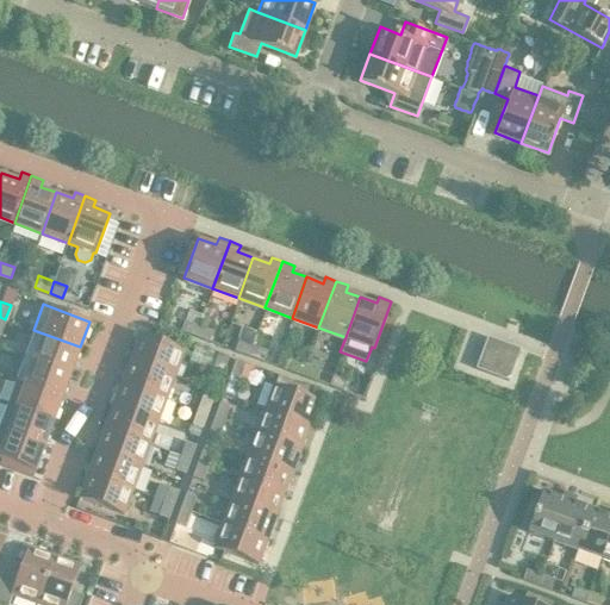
[(195,334),(198,324),(185,319),(181,328),(195,334)]
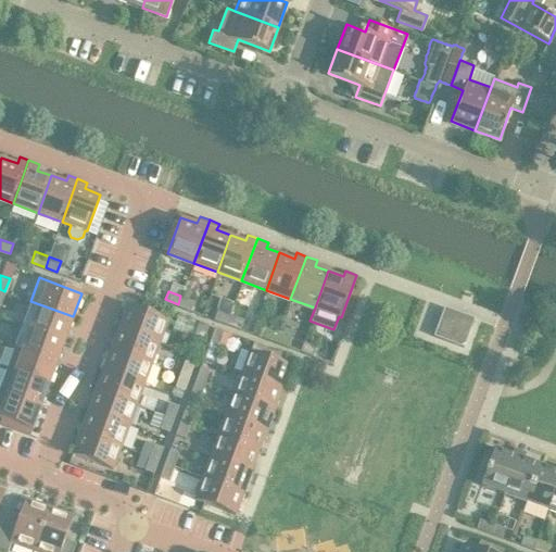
[(180,296),(178,304),(190,309),(193,301),(180,296)]
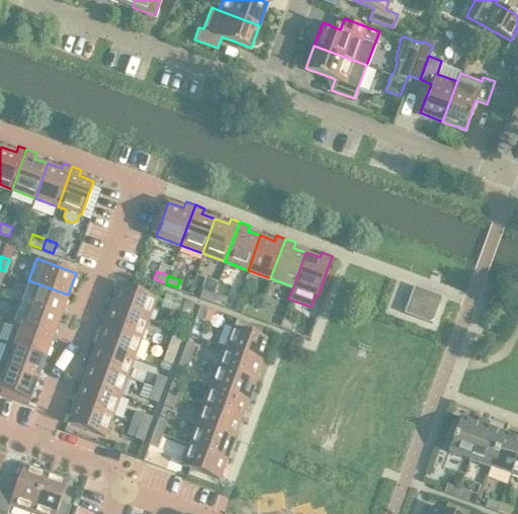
[(61,316),(68,294),(28,280),(20,302),(61,316)]
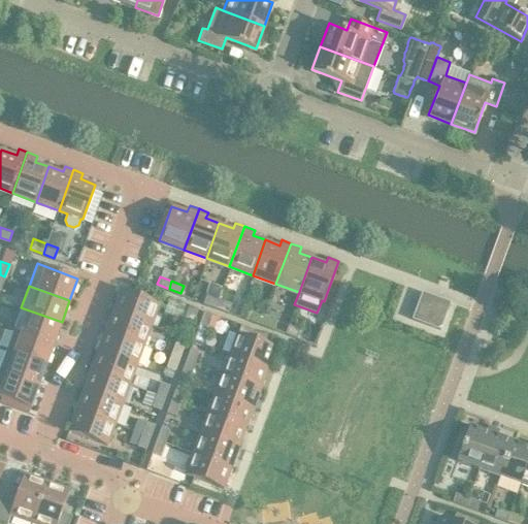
[(112,308),(152,323),(159,302),(121,288),(112,308)]
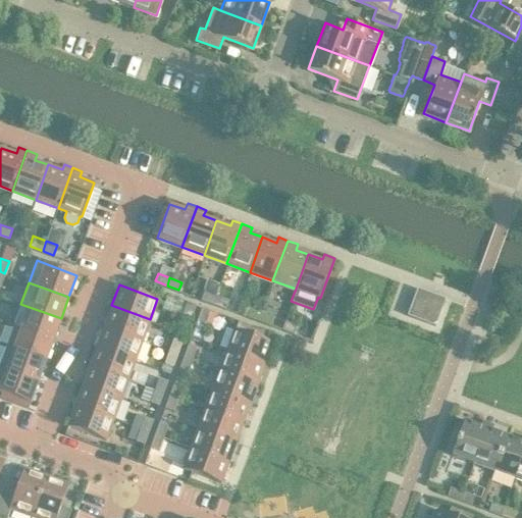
[(435,323),(445,297),(417,287),(407,313),(435,323)]
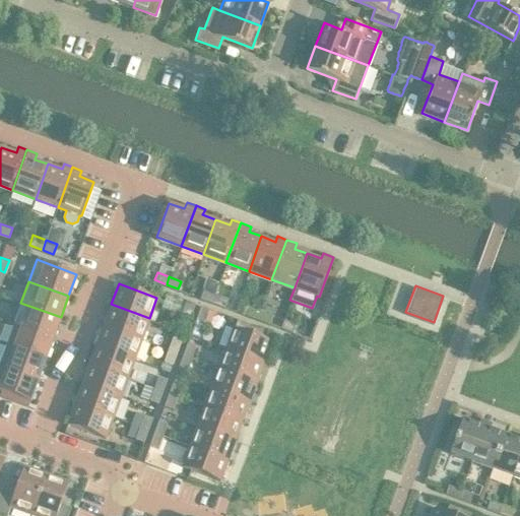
[(211,301),(214,294),(202,288),(199,297),(211,301)]
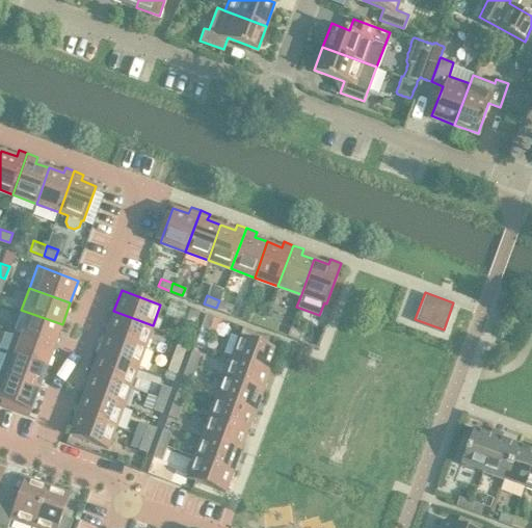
[(219,300),(216,308),(229,313),(231,305),(219,300)]
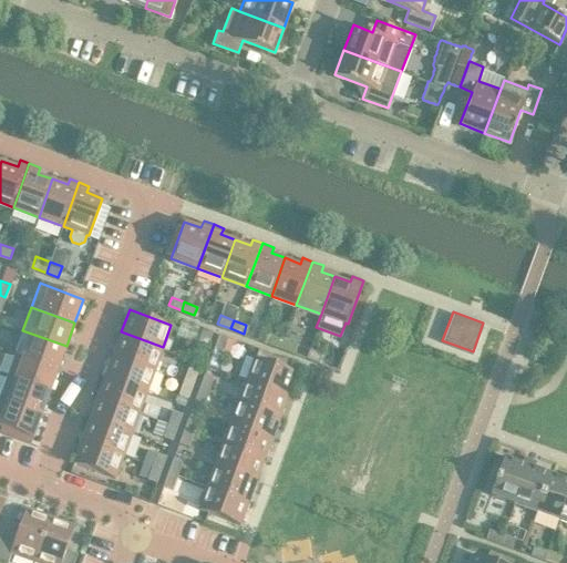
[(198,339),(207,343),(213,329),(203,326),(198,339)]
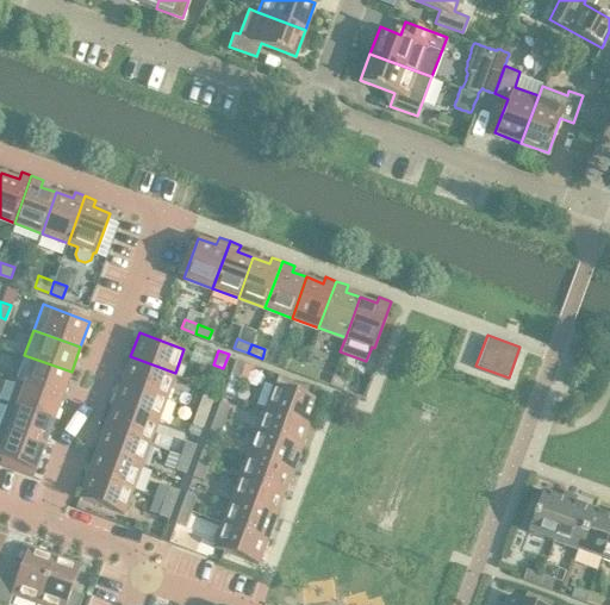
[(24,355),(14,379),(62,397),(72,372),(24,355)]
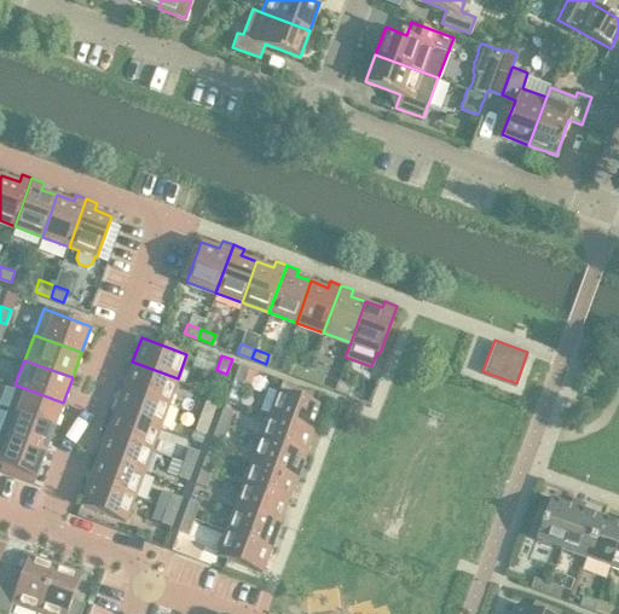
[(132,361),(123,384),(169,401),(178,378),(132,361)]
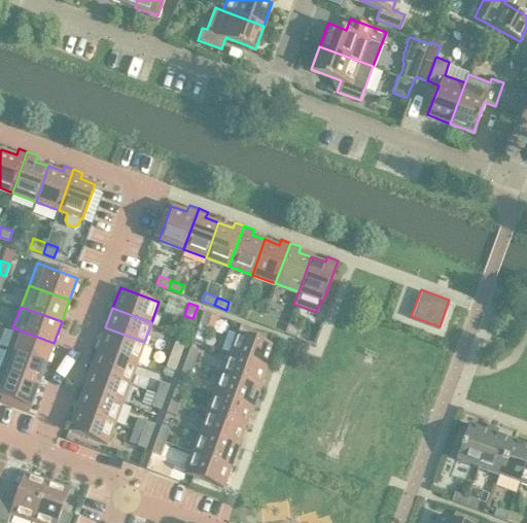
[(208,323),(212,311),(204,308),(199,320),(208,323)]
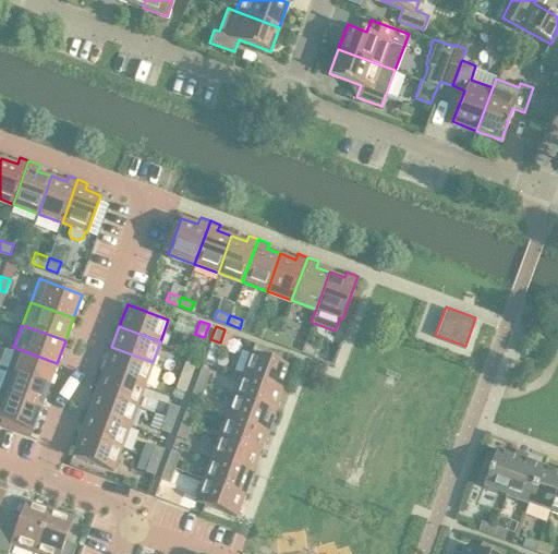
[(276,341),(279,333),(266,328),(264,337),(276,341)]
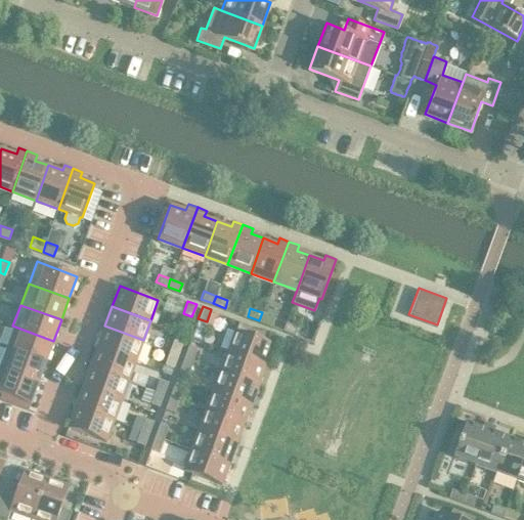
[(262,312),(259,320),(271,325),(273,316),(262,312)]
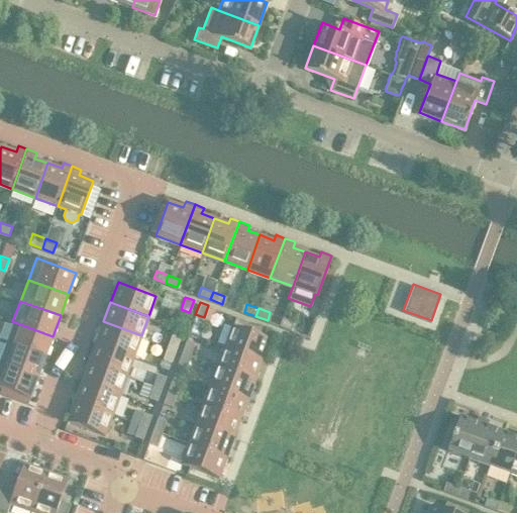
[(278,324),(290,328),(293,320),(281,316),(278,324)]
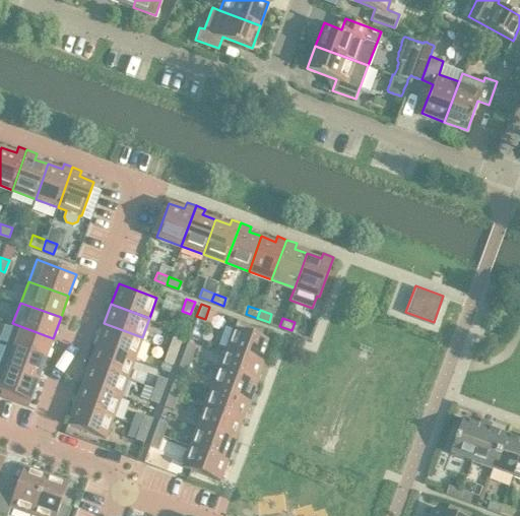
[(12,323),(5,343),(46,358),(53,338),(12,323)]
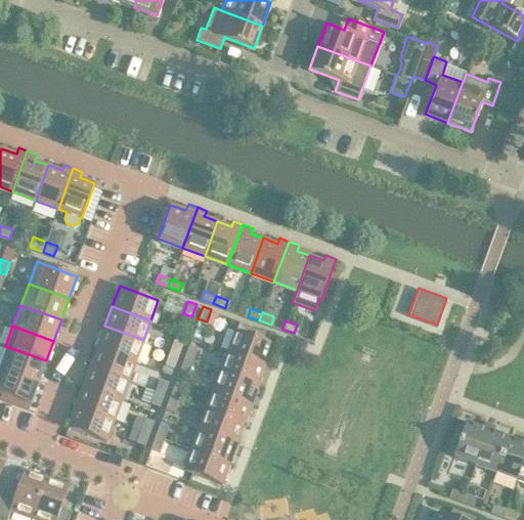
[(135,359),(143,340),(104,326),(97,345),(135,359)]
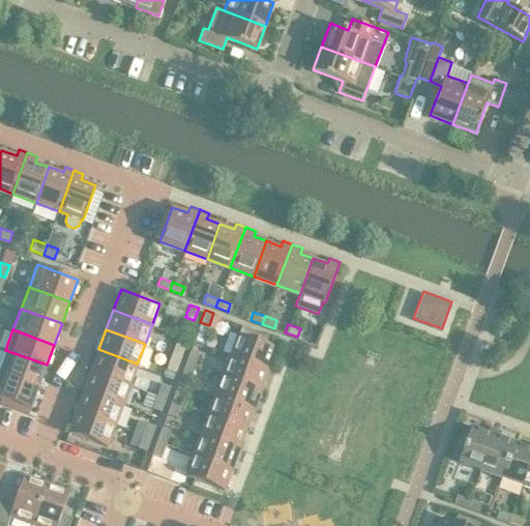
[(231,353),(269,368),(276,347),(238,332),(231,353)]
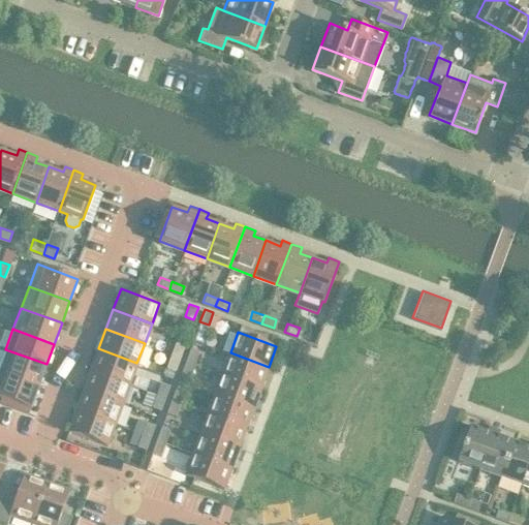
[(172,353),(180,357),(184,344),(176,341),(172,353)]
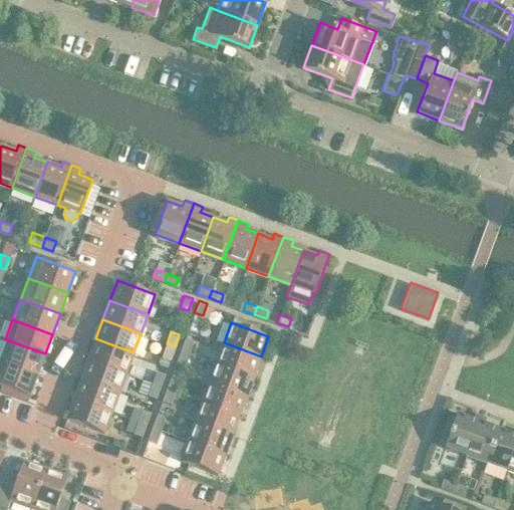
[(181,348),(189,351),(194,339),(185,336),(181,348)]
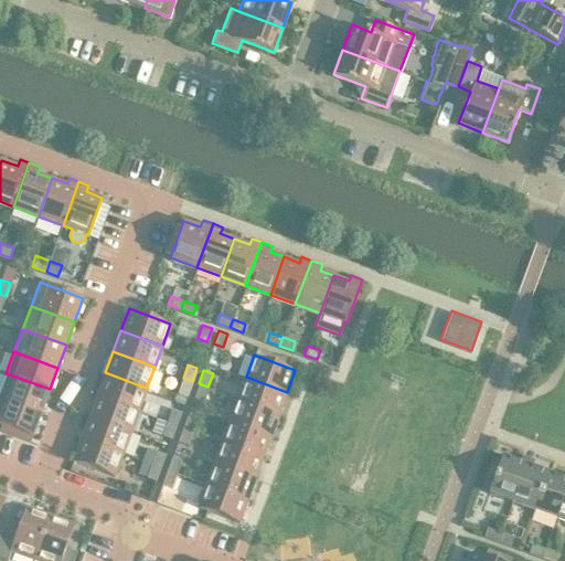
[(138,410),(146,388),(105,372),(97,394),(138,410)]
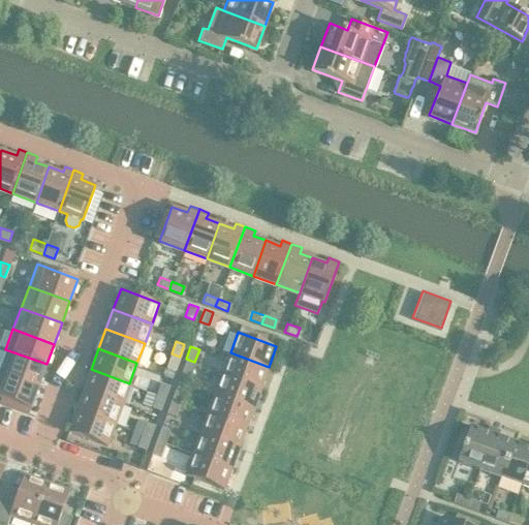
[(5,349),(0,364),(0,371),(38,385),(47,364),(5,349)]
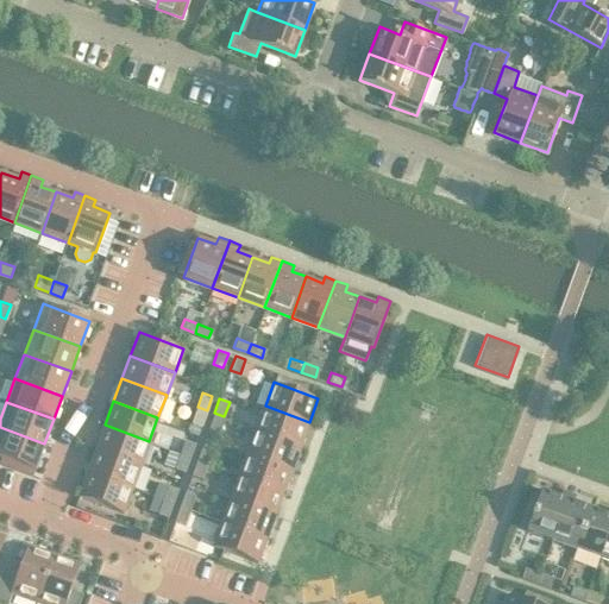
[(300,445),(309,422),(265,406),(257,428),(300,445)]
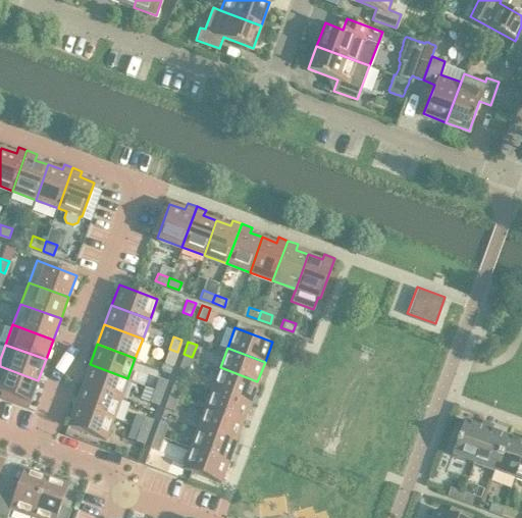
[(177,352),(169,349),(164,361),(173,364),(177,352)]
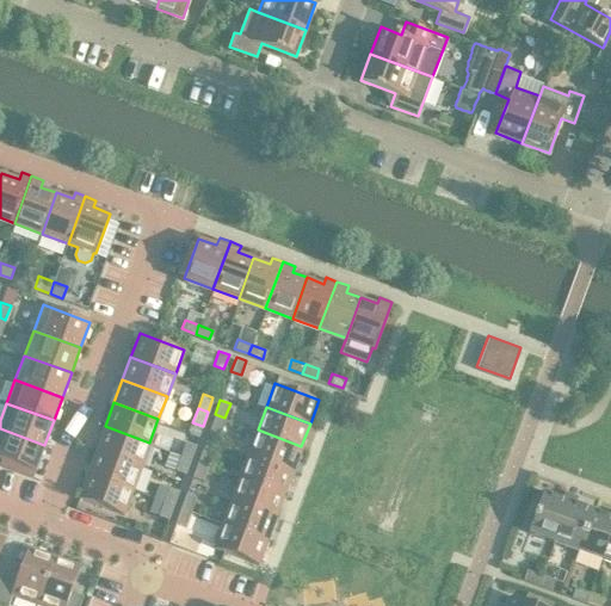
[(224,418),(215,414),(210,428),(220,432),(224,418)]
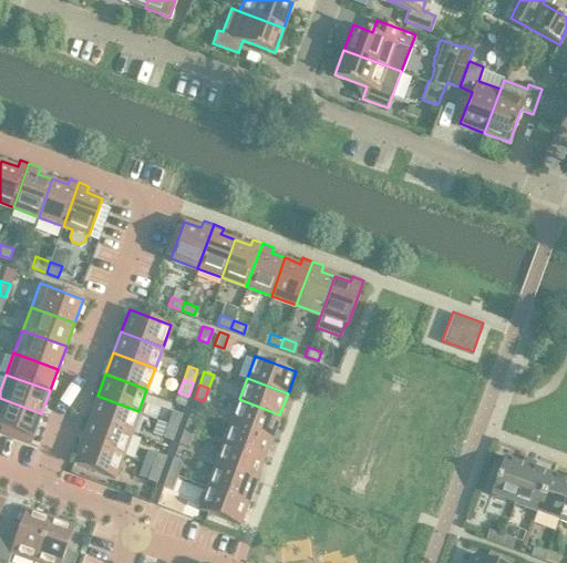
[(131,432),(138,411),(98,396),(90,417),(131,432)]
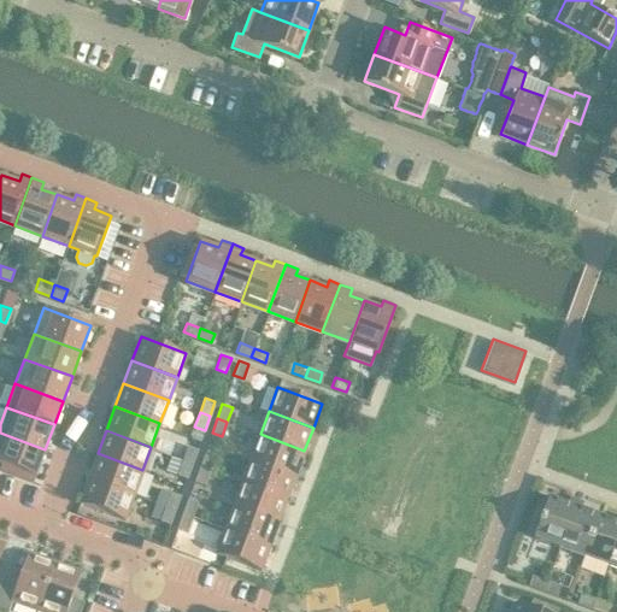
[(45,449),(0,433),(0,460),(35,474),(45,449)]
